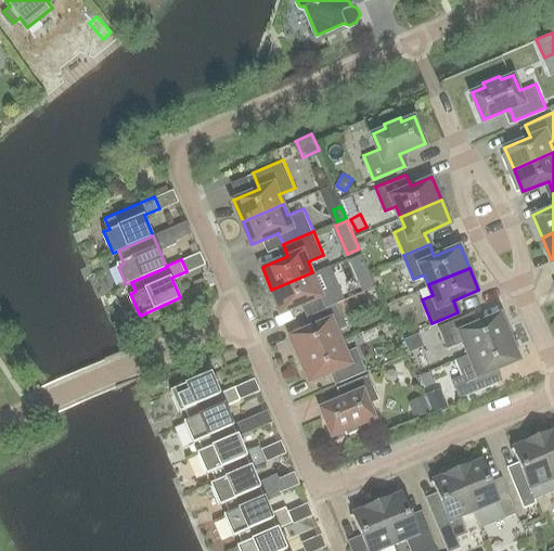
[(375,285),(370,271),(358,277),(363,291),(375,285)]
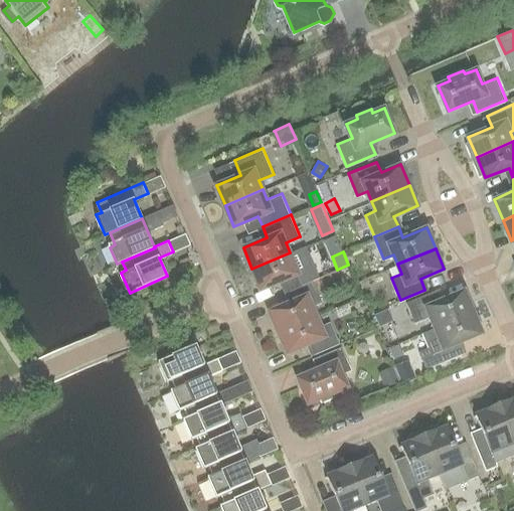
[(295,264),(290,252),(251,269),(261,289),(285,279),(289,290),(313,280),(305,260),(295,264)]
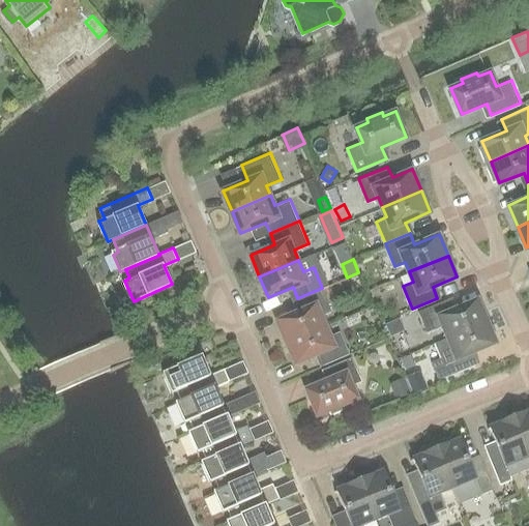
[(332,310),(322,288),(297,298),(302,310),(277,320),(287,341),(326,324),(321,314),(332,310)]
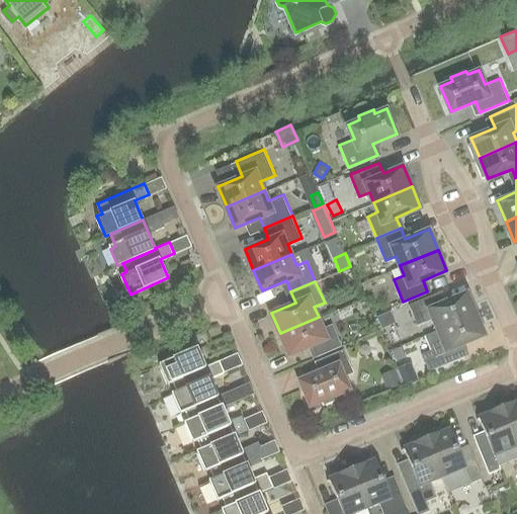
[(476,313),(467,292),(443,303),(438,291),(410,304),(418,323),(433,317),(438,329),(476,313)]
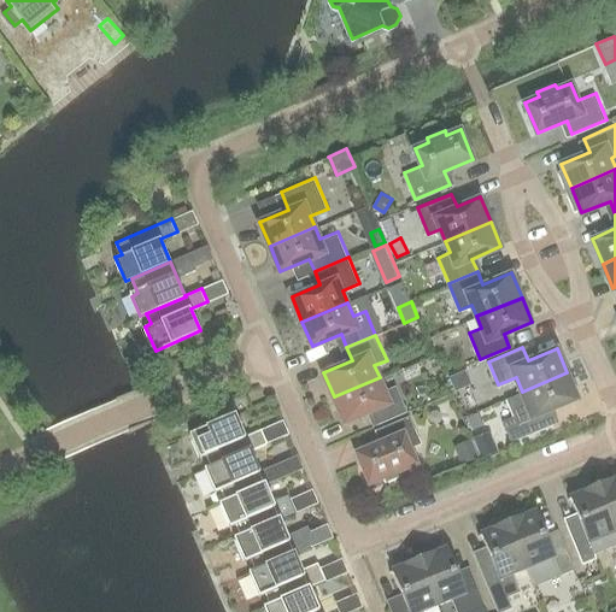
[(549,410),(578,398),(567,372),(522,392),(527,404),(515,409),(526,434),(553,422),(549,410)]
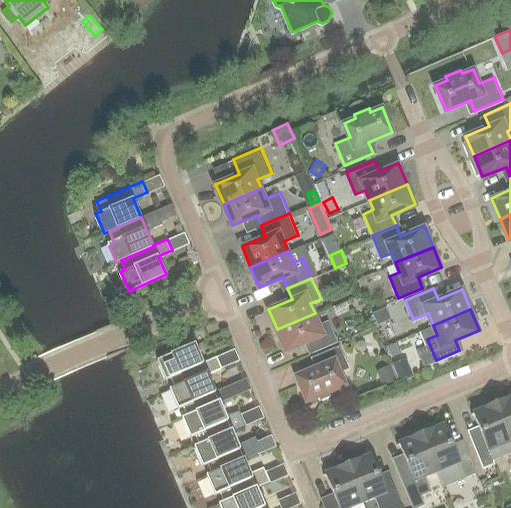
[(319,323),(315,313),(277,329),(286,350),(309,340),(314,350),(338,340),(329,318),(319,323)]
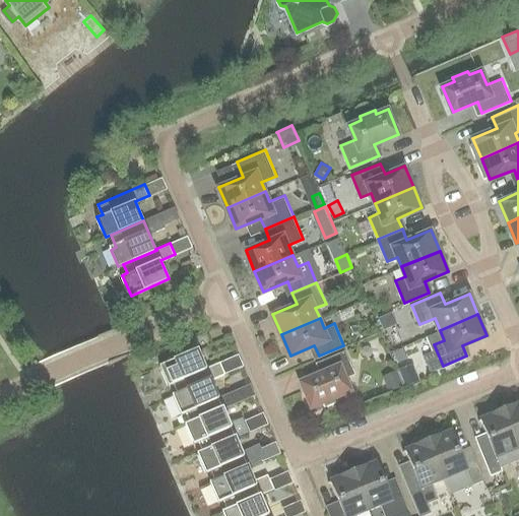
[(393,349),(397,361),(407,357),(402,345),(393,349)]
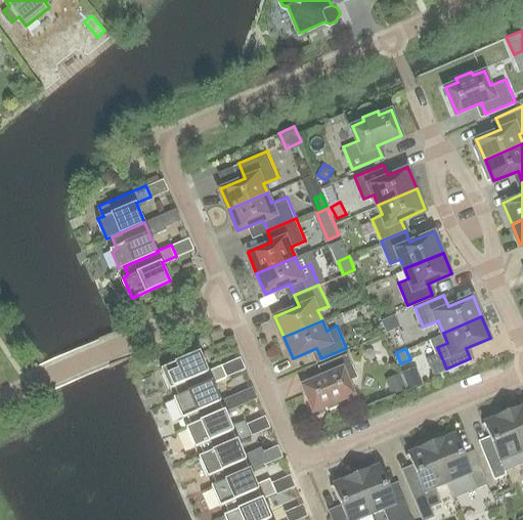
[(227,376),(222,363),(208,370),(200,350),(161,366),(170,387),(175,385),(179,394),(212,380),(213,381),(227,376)]
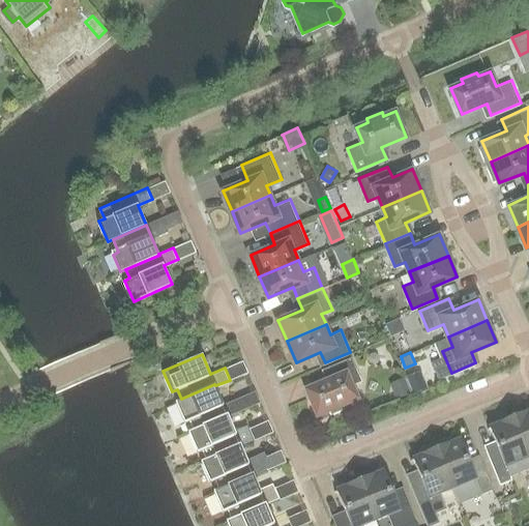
[(357,398),(352,384),(362,380),(352,355),(327,367),(332,378),(307,388),(318,414),(330,409),(331,412),(347,406),(346,402),(357,398)]
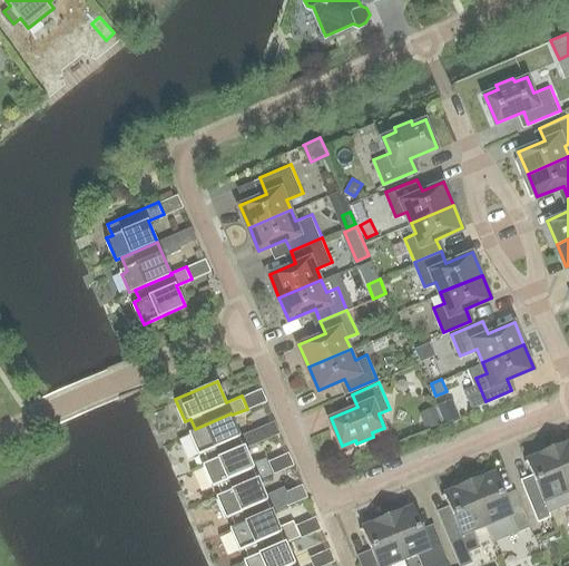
[(452,398),(438,405),(445,422),(460,417),(452,398)]
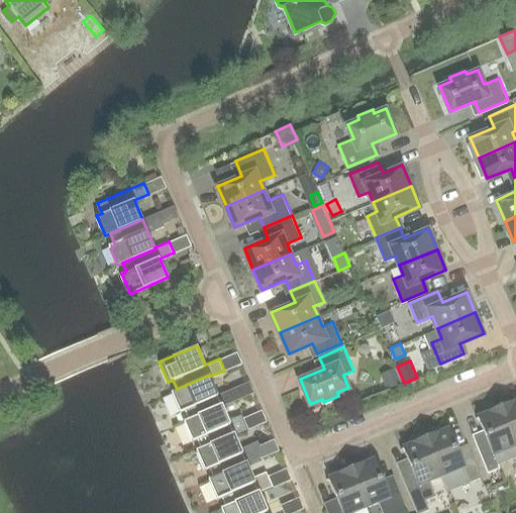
[(391,387),(400,383),(394,368),(385,372),(391,387)]
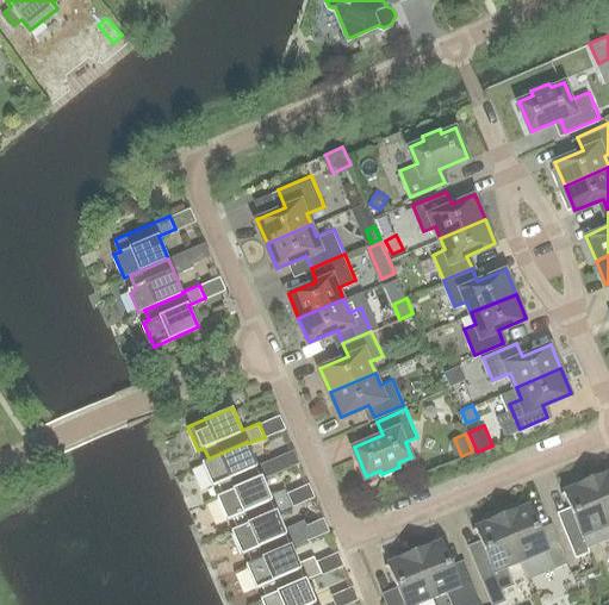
[(262,475),(248,443),(247,442),(209,459),(203,461),(215,488),(221,486),(223,492),(262,475)]
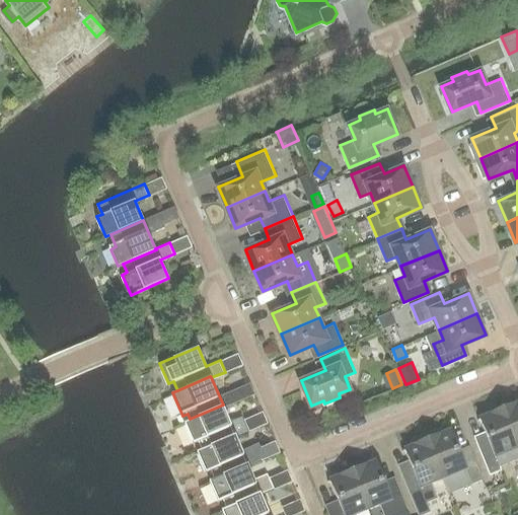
[(517,400),(503,408),(517,443),(517,400)]
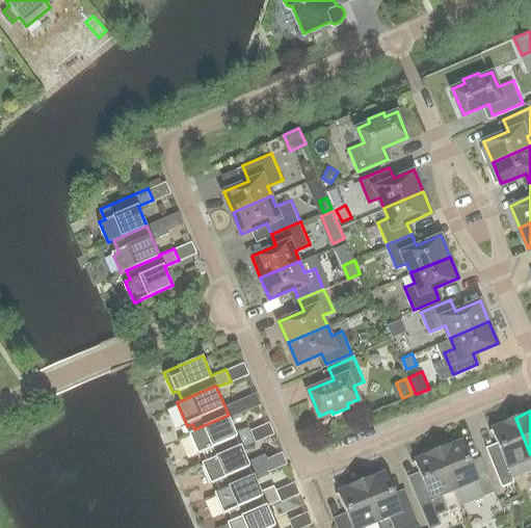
[(248,425),(235,431),(229,415),(194,429),(189,432),(197,452),(204,450),(208,459),(241,445),(255,439),(248,425)]
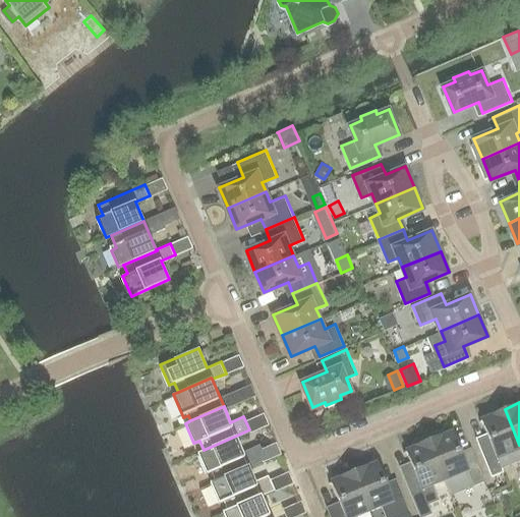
[(519,445),(505,409),(480,419),(482,419),(489,437),(478,441),(493,474),(504,470),(502,464),(519,456),(519,445)]
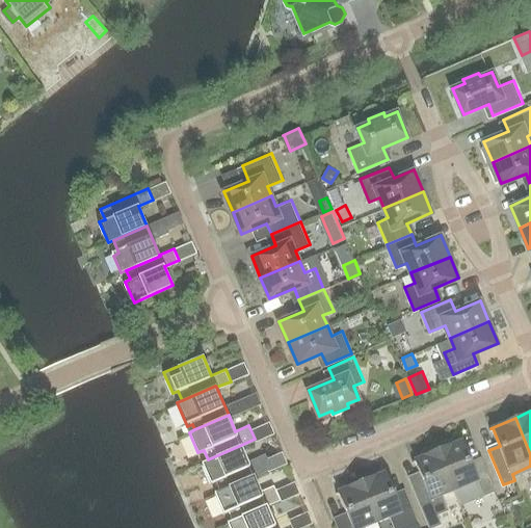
[(258,426),(262,438),(281,430),(276,419),(258,426)]
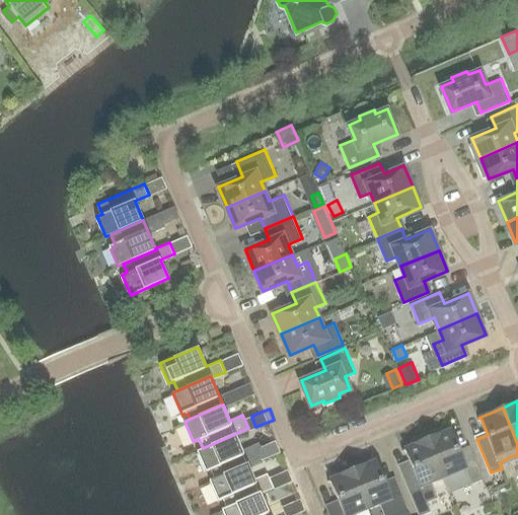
[(484,477),(471,448),(460,453),(451,430),(453,429),(453,428),(428,438),(444,476),(457,471),(463,486),(484,477)]
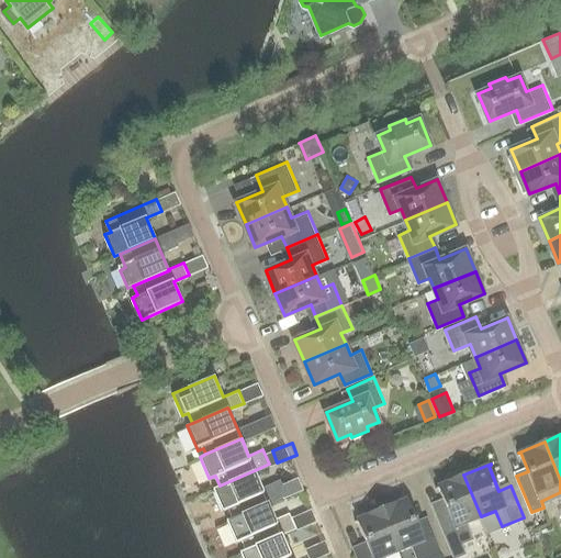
[(268,502),(287,493),(280,478),(261,487),(255,470),(220,486),(213,488),(223,510),(228,508),(233,517),(268,502)]
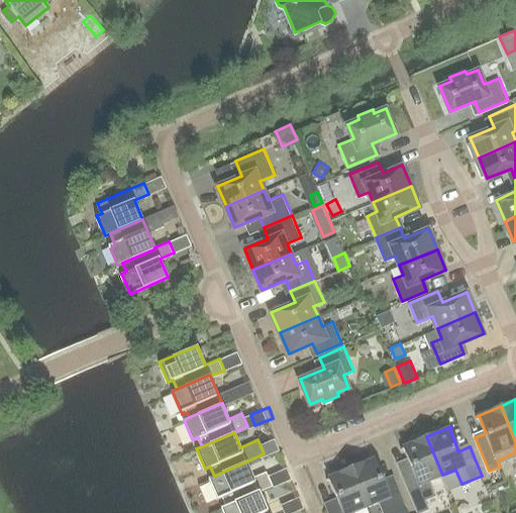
[(442,475),(426,436),(402,446),(402,447),(404,446),(414,470),(403,475),(418,512),(429,508),(426,499),(436,494),(430,480),(442,475)]
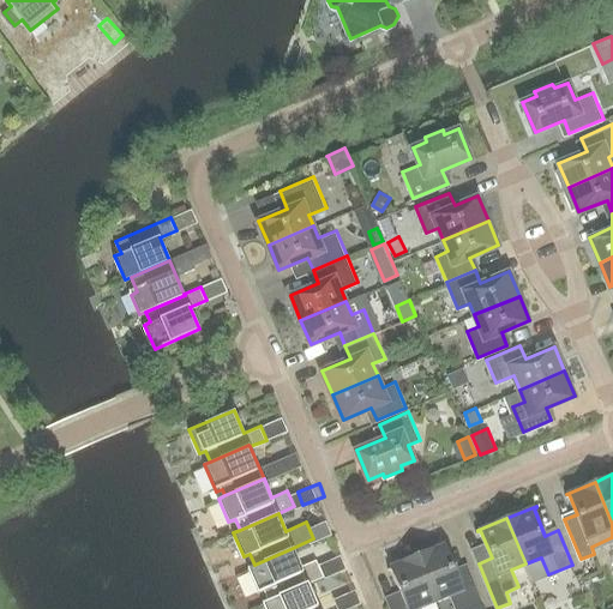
[(463,608),(484,601),(469,567),(457,572),(445,544),(448,543),(448,542),(416,555),(436,601),(450,594),(456,608),(463,608)]
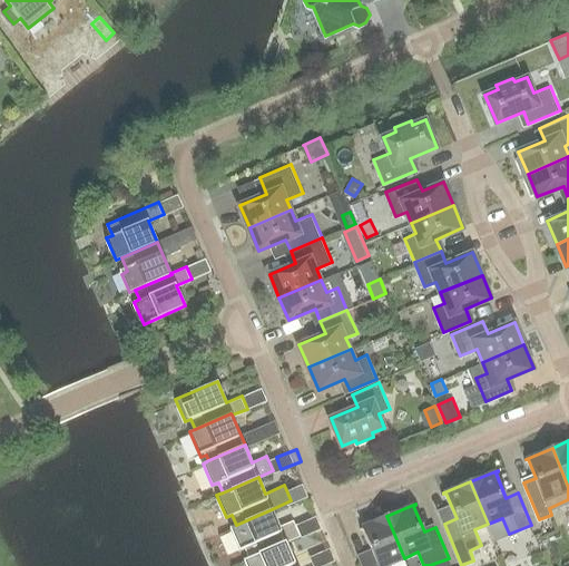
[(301,535),(295,524),(293,518),(278,525),(272,509),(236,525),(231,527),(241,550),(246,548),(249,556),(285,540),(301,535)]
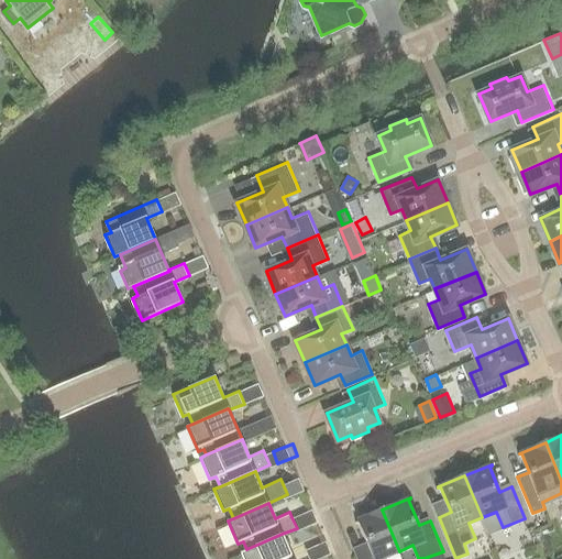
[(300,515),(306,526),(324,518),(319,507),(300,515)]
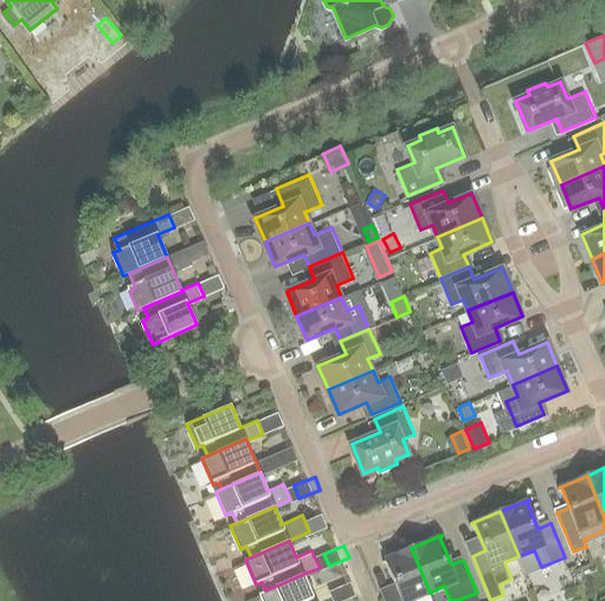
[(430,593),(411,548),(384,559),(384,560),(386,559),(398,587),(383,593),(385,600),(416,600),(414,599),(430,593)]
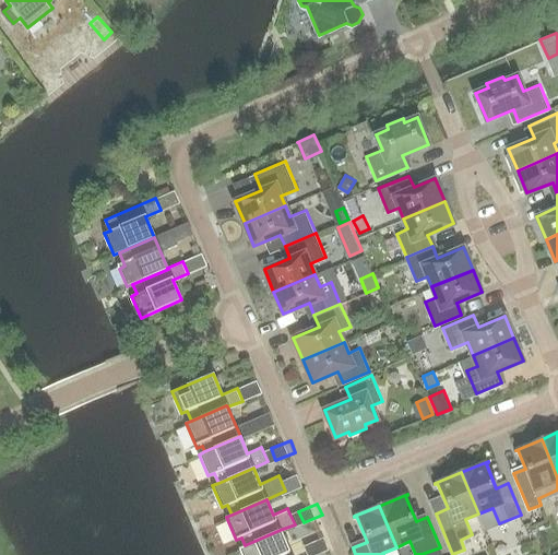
[(291,554),(280,530),(245,545),(239,548),(241,554),(291,554)]
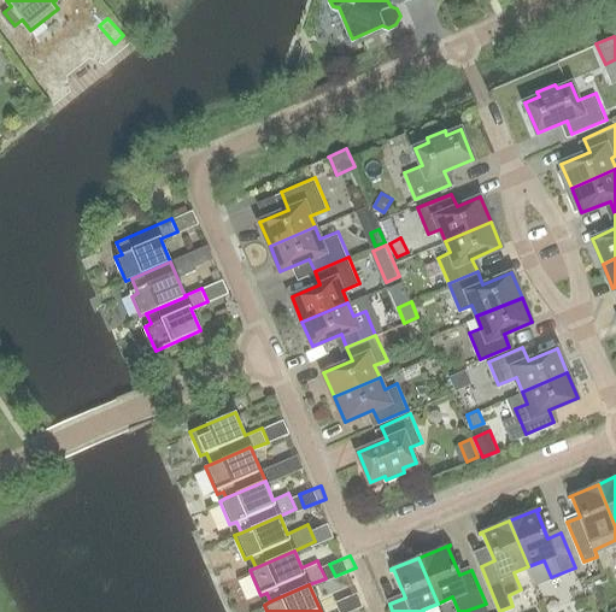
[(344,598),(350,611),(371,602),(365,589),(344,598)]
